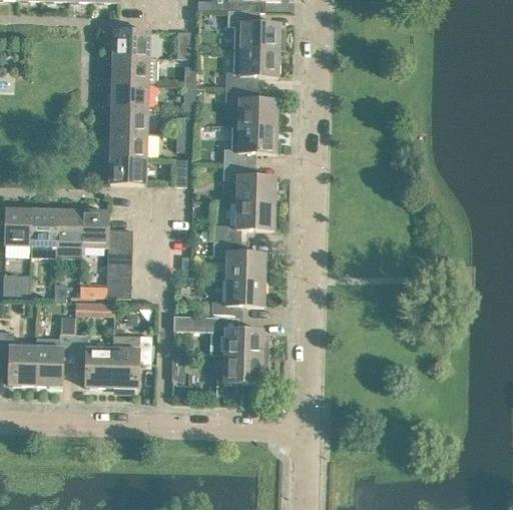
[(227,0),(227,11),(254,12),(255,0),(281,1),(281,0),(227,0)]
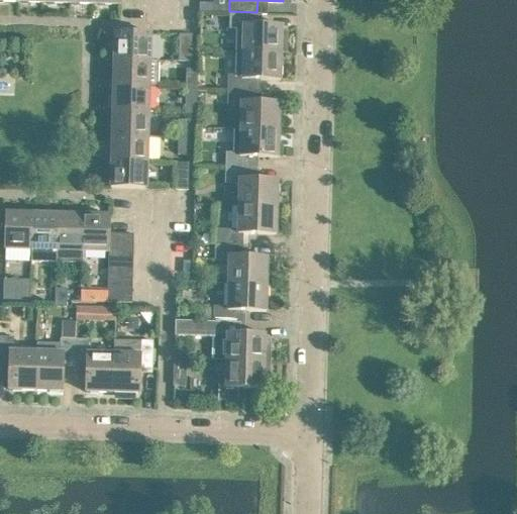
[(256,23),(256,12),(229,11),(229,26),(237,26),(236,49),(281,50),(287,50),(288,27),(282,27),(282,23),(256,23)]
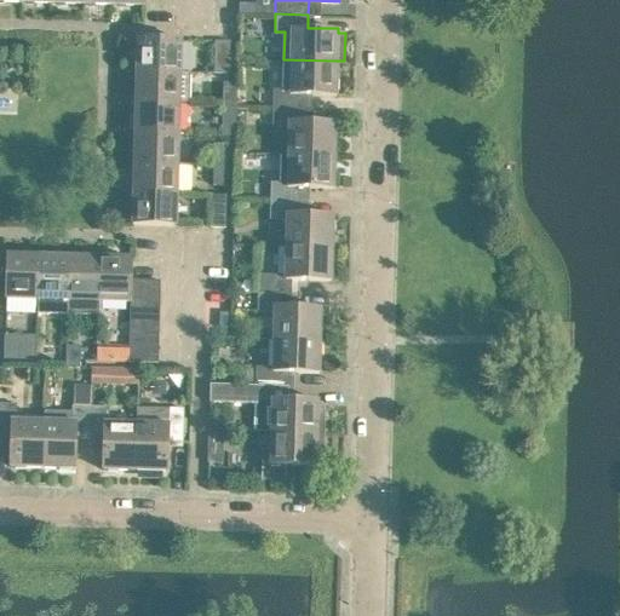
[(181,38),(138,36),(137,68),(181,69),(181,38)]
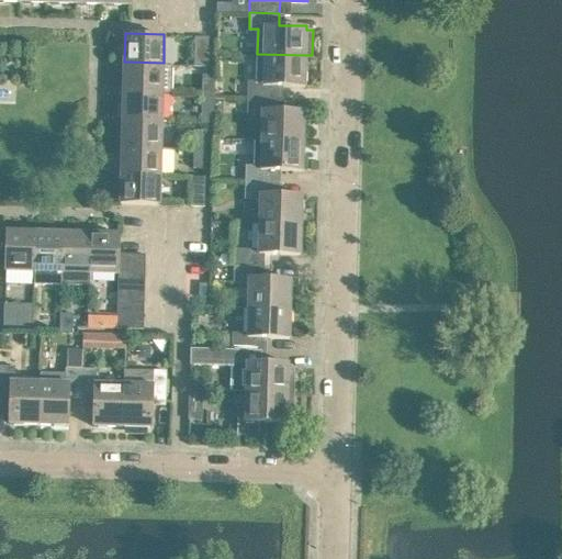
[(209,35),(195,35),(194,64),(209,64),(209,35)]
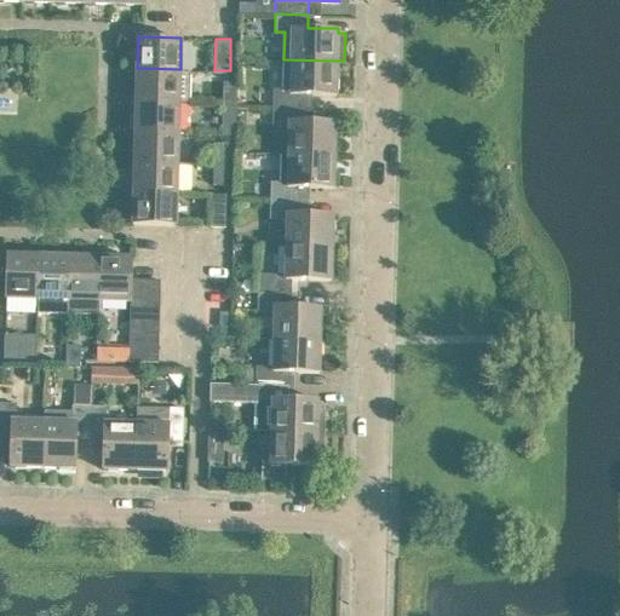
[(274,87),(273,105),(305,107),(305,93),(337,93),(337,61),(283,59),(282,87),(274,87)]
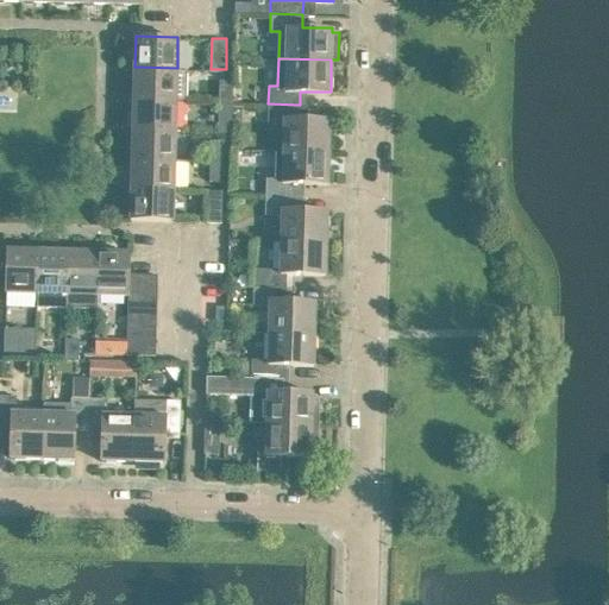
[(135,67),(133,98),(176,99),(187,99),(188,69),(177,68),(135,67)]
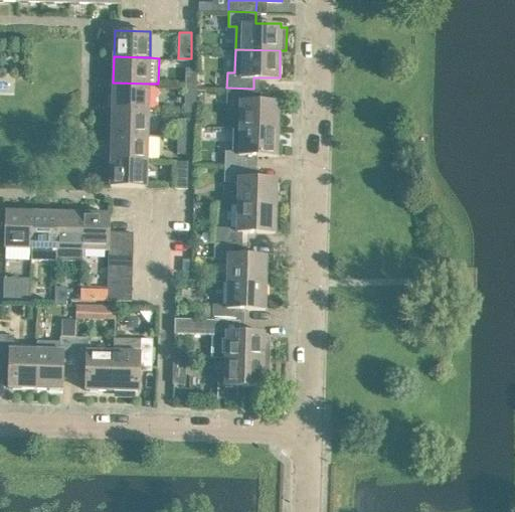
[(196,84),(197,66),(185,66),(185,84),(196,84)]
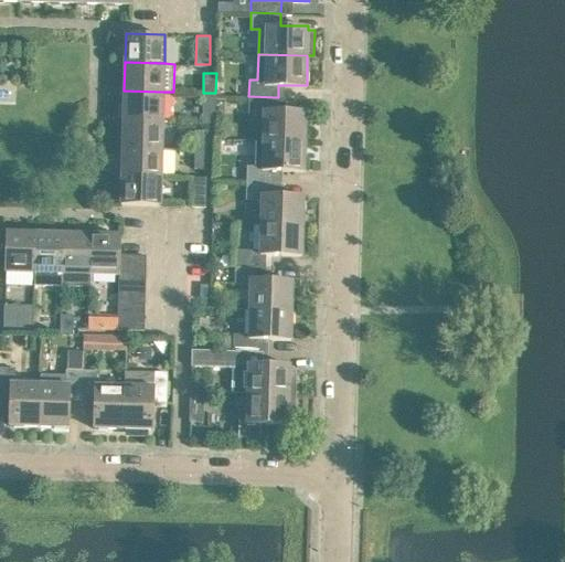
[(124,91),(123,118),(162,119),(163,92),(124,91)]
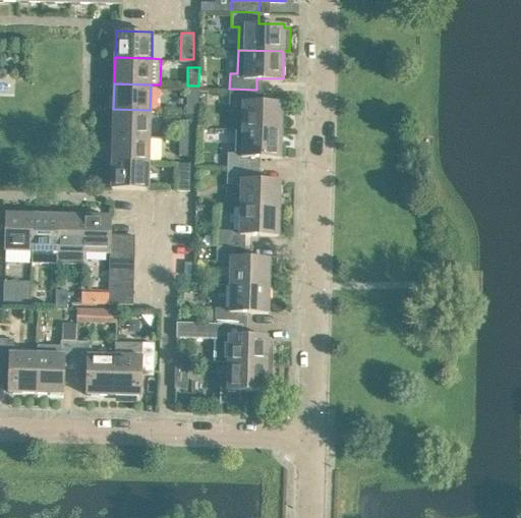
[(187,85),(186,103),(198,103),(198,85),(187,85)]
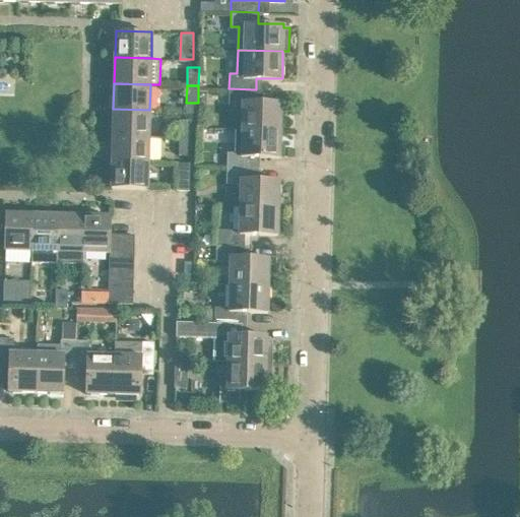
[(229,88),(229,104),(236,104),(235,127),(280,129),(281,102),(256,101),(256,89),(229,88)]
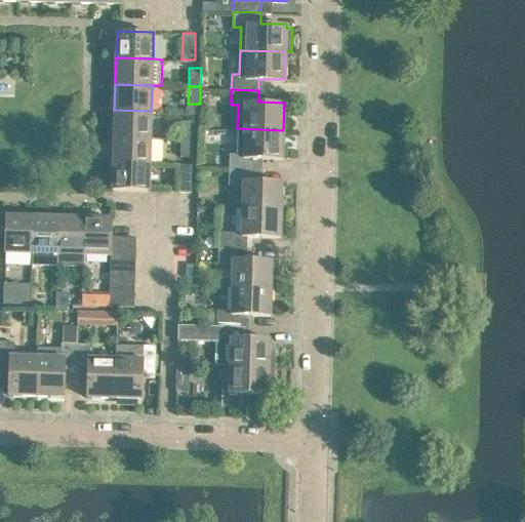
[(114,110),(114,135),(150,136),(151,111),(114,110)]
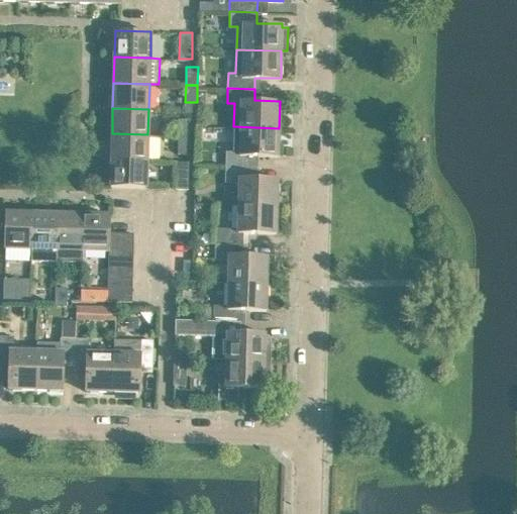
[(179,117),(178,135),(190,135),(190,117),(179,117)]
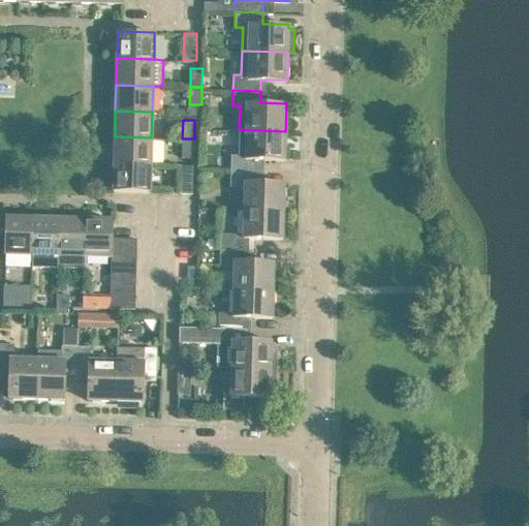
[(285,131),(239,129),(239,154),(230,154),(230,169),(258,169),(258,158),(284,159),(285,131)]
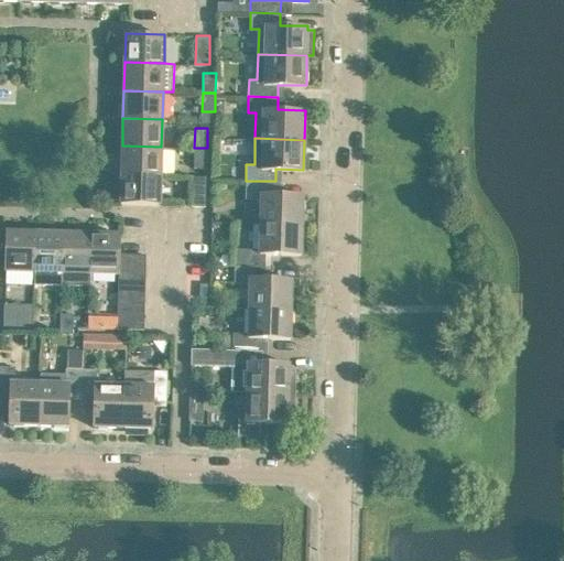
[(121,173),(161,174),(161,147),(122,146),(121,173)]
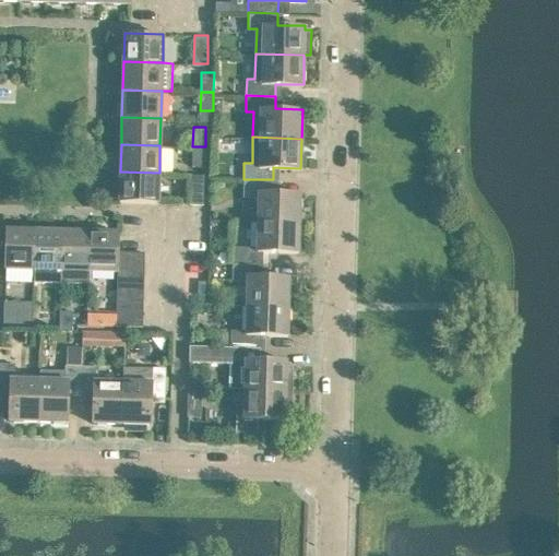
[(204,165),(205,146),(192,146),(192,165),(204,165)]
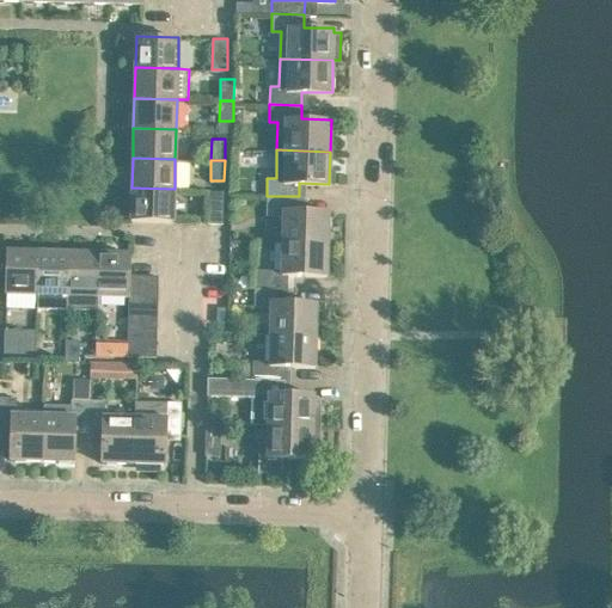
[(173,220),(175,189),(132,188),(130,219),(173,220)]
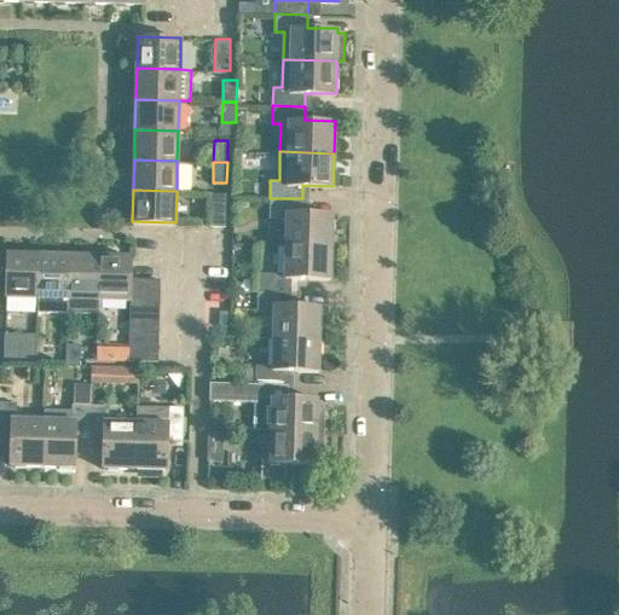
[(225,225),(226,192),(210,192),(209,224),(225,225)]
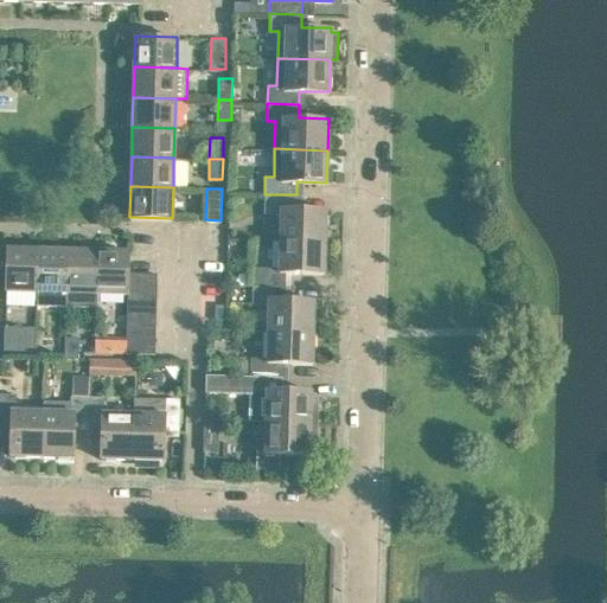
[(296,194),(264,194),(264,212),(281,212),(280,239),(325,241),(326,209),(296,209),(296,194)]
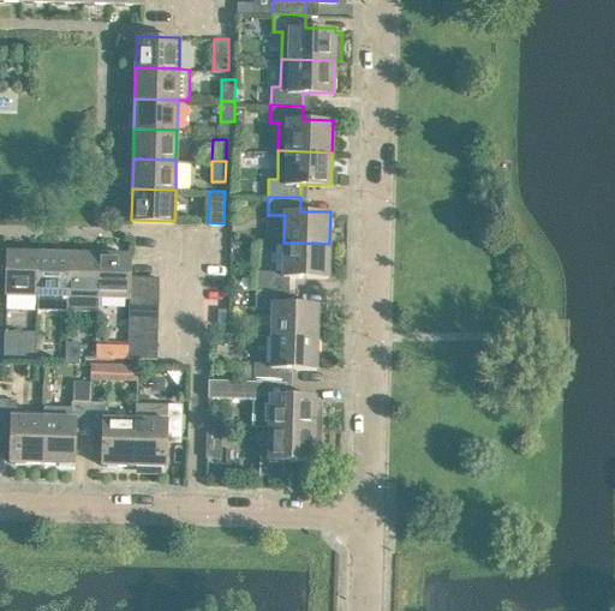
[(329,244),(284,243),(282,270),(256,270),(256,288),(288,289),(288,275),(328,276),(329,244)]
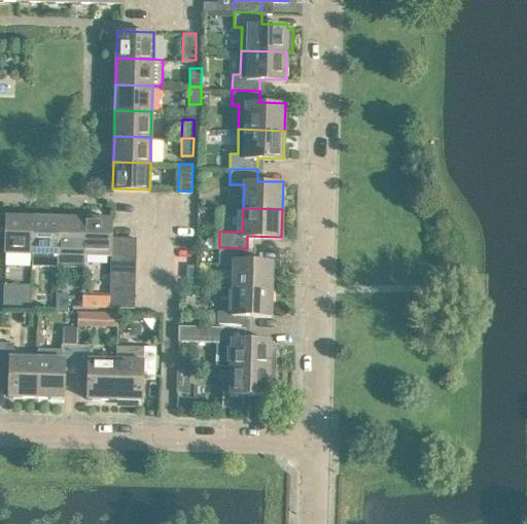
[(6,215),(5,251),(32,252),(33,215),(6,215)]
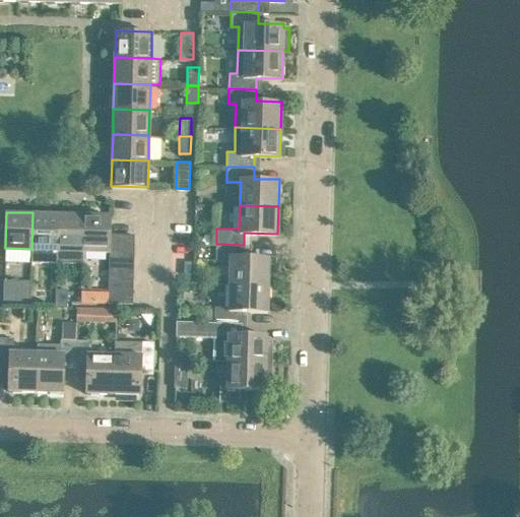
[(31,249),(31,261),(57,261),(57,250),(58,213),(33,212),(31,249)]
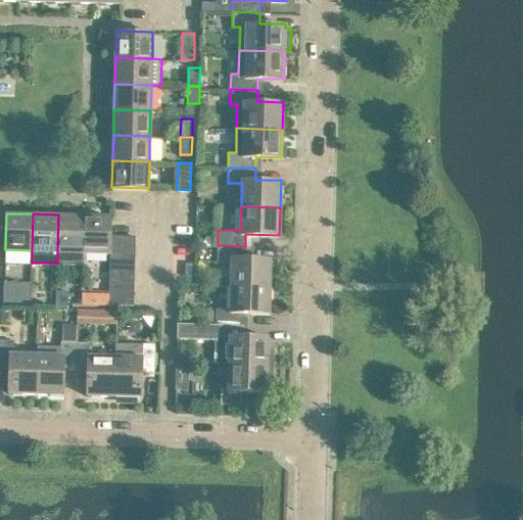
[(57,251),(57,263),(83,264),(84,252),(84,216),(58,215),(57,251)]
